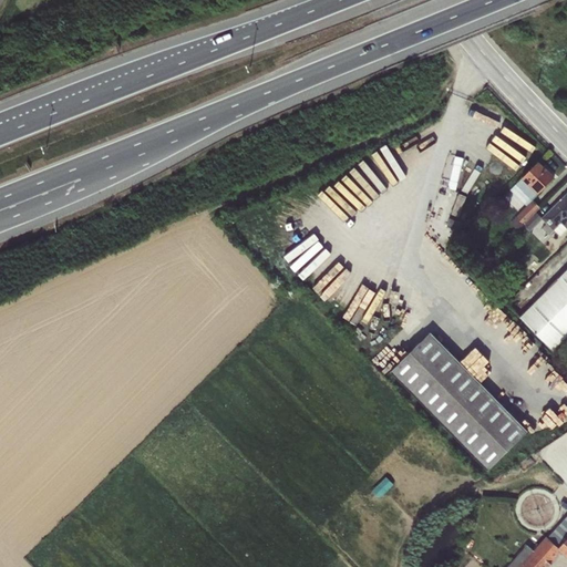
[(410,143),(387,157),(390,165),(414,151),(410,143)]
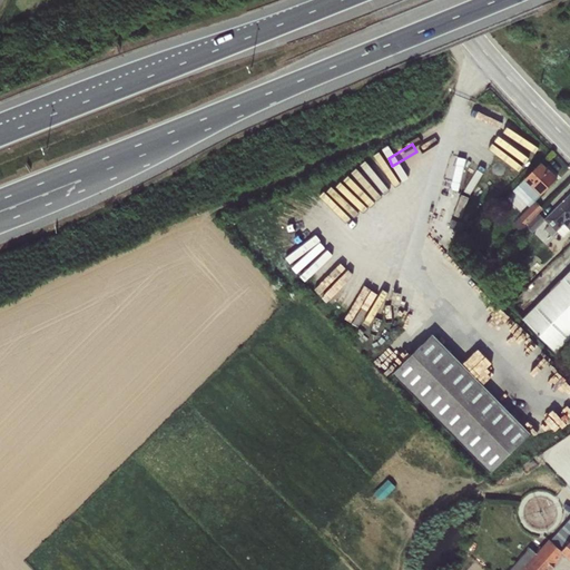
[(541,163),(519,185),(534,202),(557,179),(541,163)]
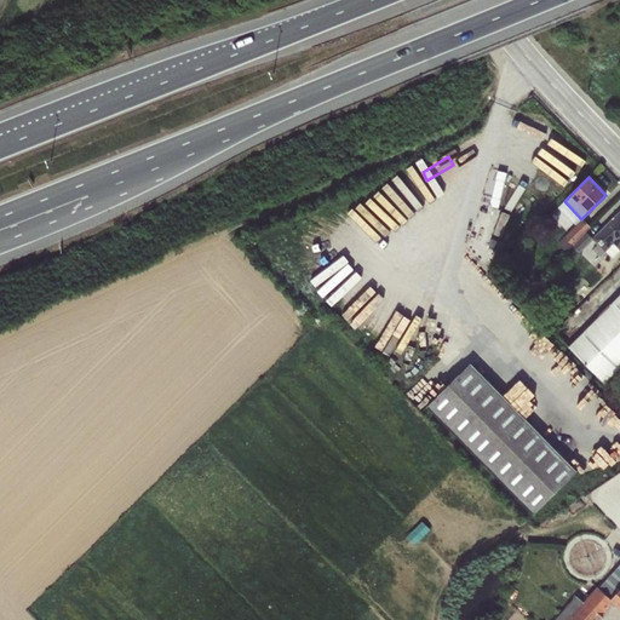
[(619,211),(592,239),(591,239),(597,245),(592,250),(601,257),(606,252),(612,259),(619,250),(619,211)]
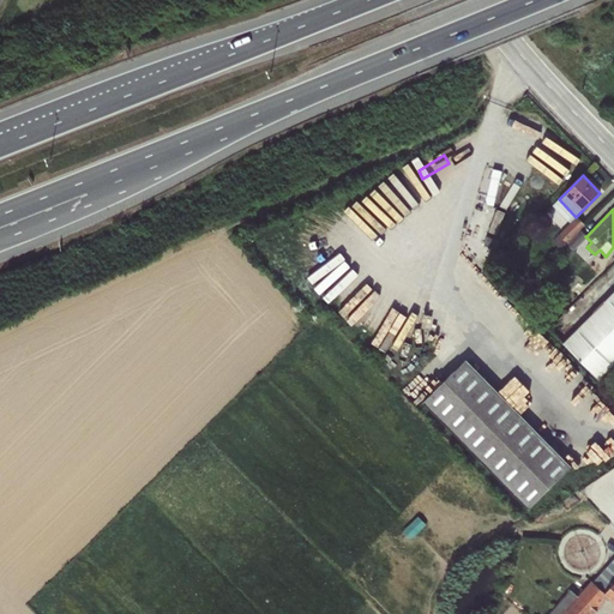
[(567,244),(581,229),(584,224),(577,217),(552,241),(560,250),(567,244)]
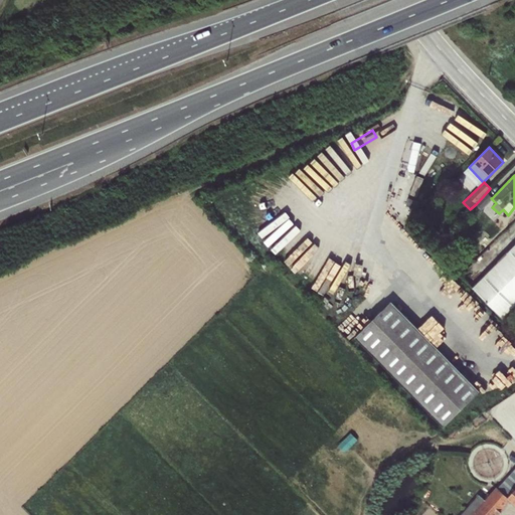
[(487,192),(476,204),(481,209),(491,198),(492,198),(487,192)]
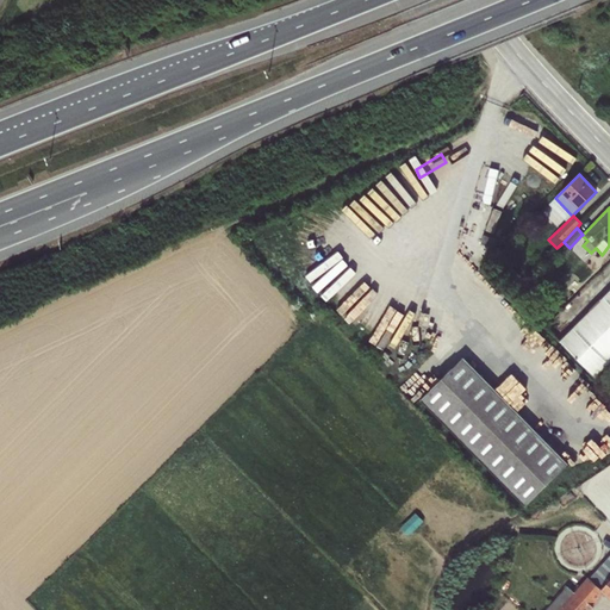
[(450,251),(454,240),(450,240),(443,261),(450,263),(454,253),(450,251)]
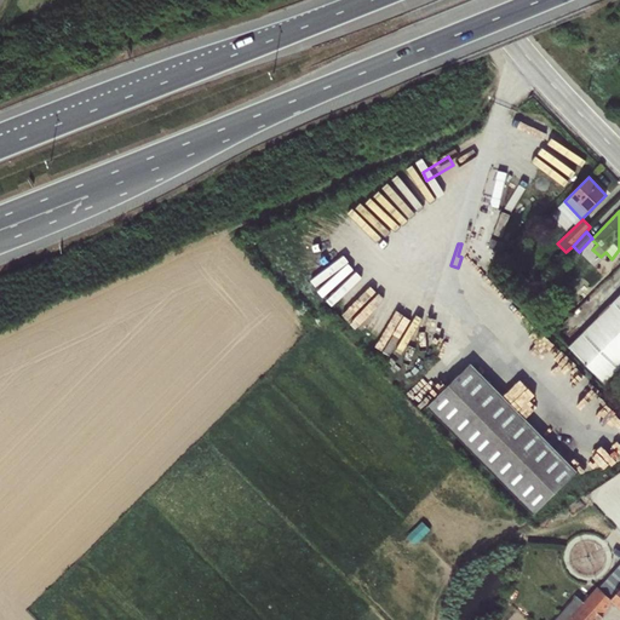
[(520,271),(512,279),(521,287),(528,280),(520,271)]
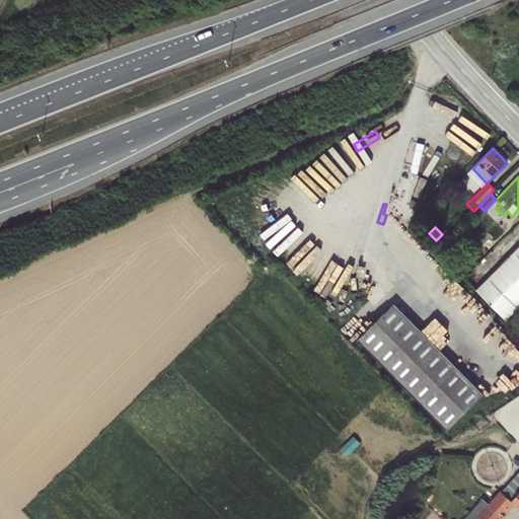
[(518,246),(475,290),(506,320),(518,307),(518,246)]
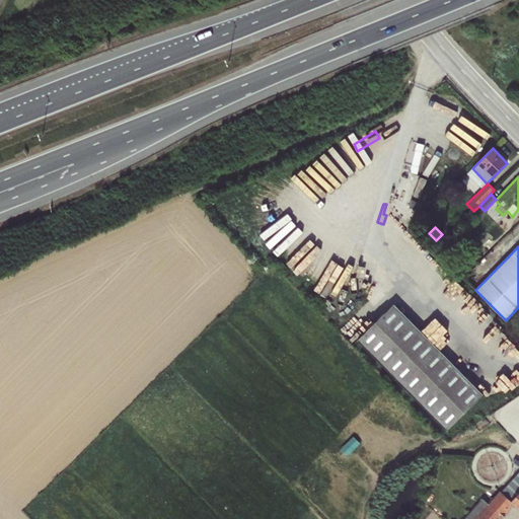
[(467,255),(457,265),(465,273),(475,263),(467,255)]
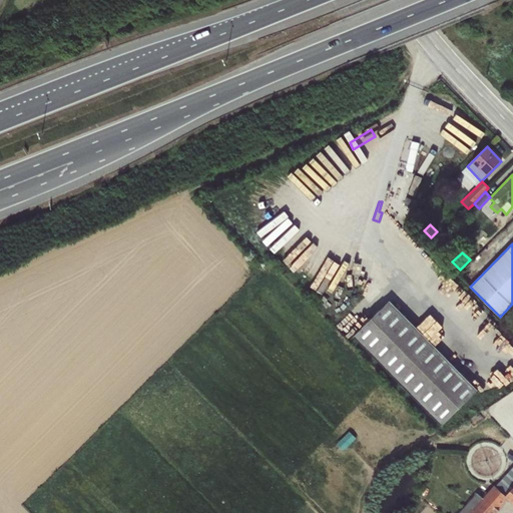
[(390,301),(354,336),(442,425),(477,390),(390,301)]
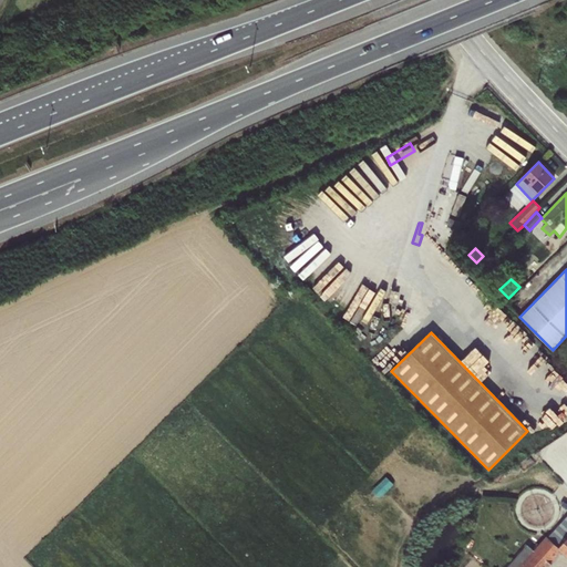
[(387,476),(372,491),(380,498),(393,485),(387,476)]
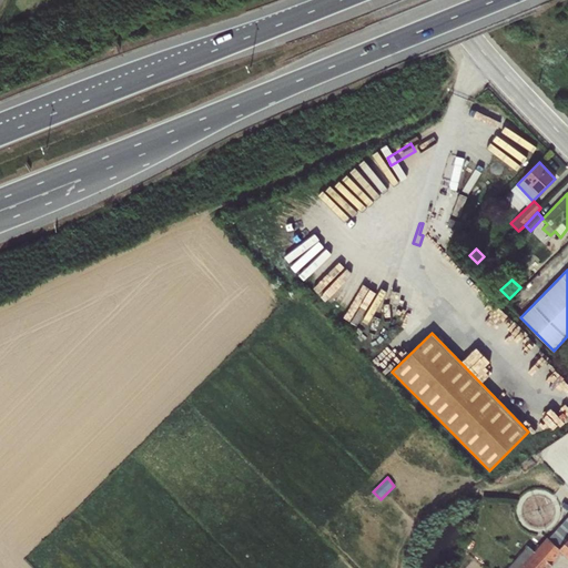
[(567,517),(548,538),(547,537),(534,551),(527,545),(507,567),(548,567),(563,553),(567,557),(567,517)]
